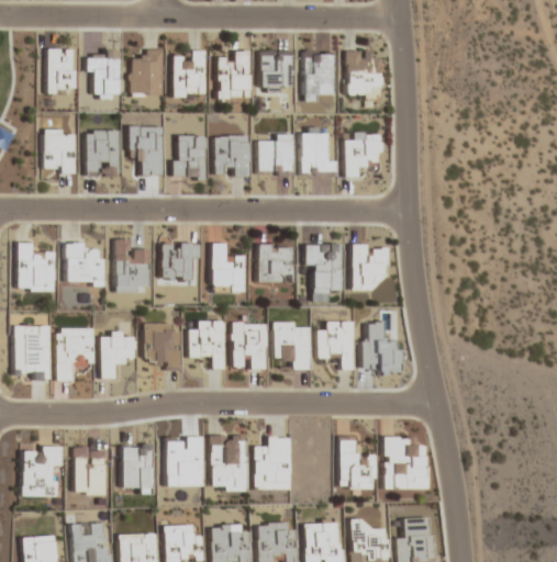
[(47,48),(47,93),(76,93),(76,48),(47,48)]
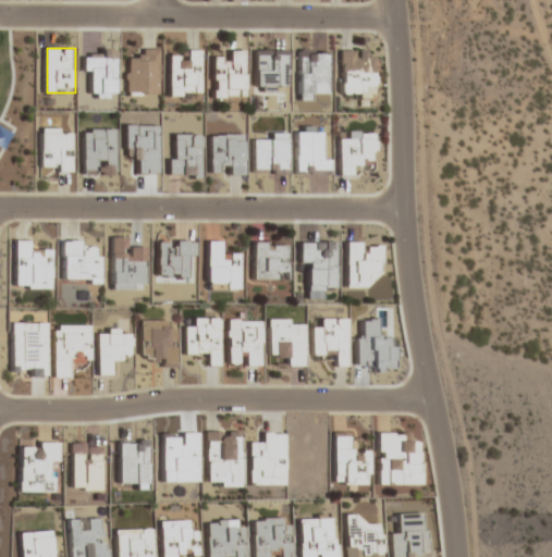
[(130,96),(163,96),(163,48),(140,48),(140,58),(130,58),(130,96)]
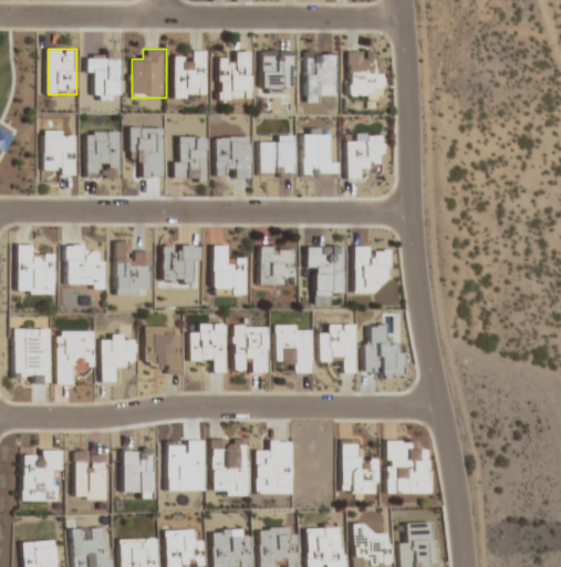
[(207,50),(193,50),(193,59),(175,59),(175,99),(207,99),(207,50)]
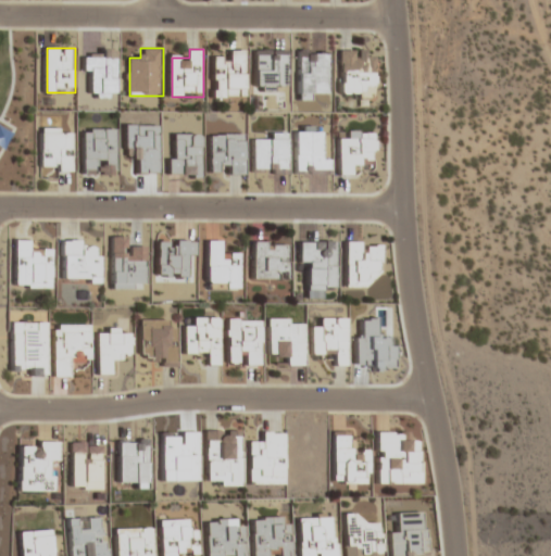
[(214,98),(247,98),(247,51),(228,51),(228,60),(214,60),(214,98)]
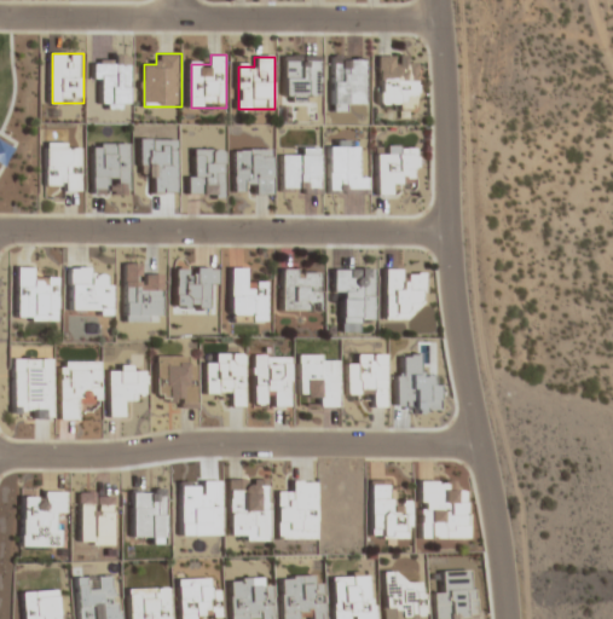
[(420,57),(381,57),(381,109),(420,109),(420,57)]
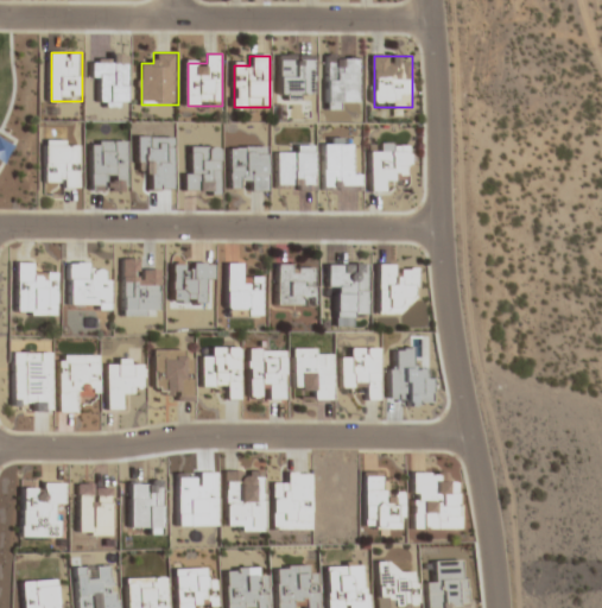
[(82,140),(48,140),(48,188),(82,188),(82,140)]
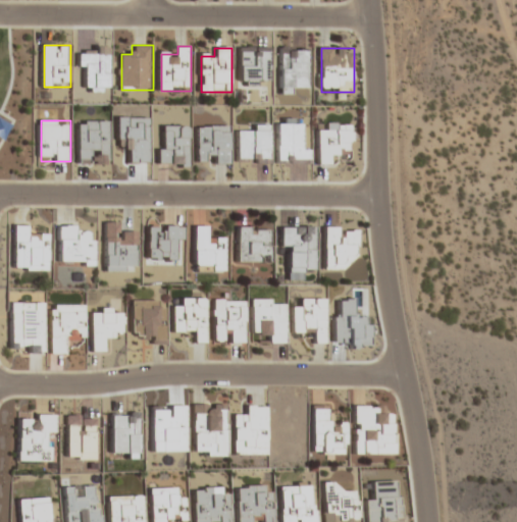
[(231,163),(231,125),(200,125),(200,163),(231,163)]
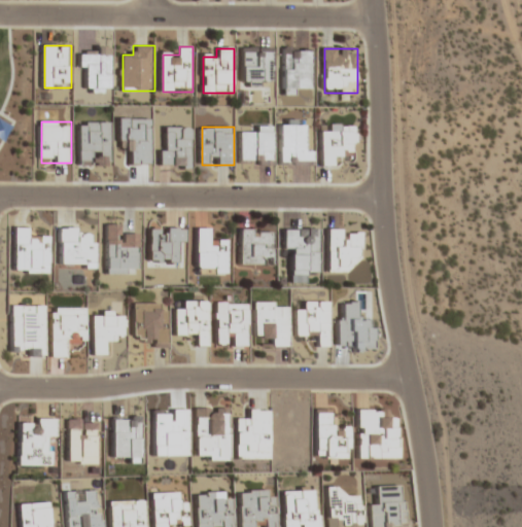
[(334,166),(334,155),(357,155),(357,127),(323,127),(323,166),(334,166)]
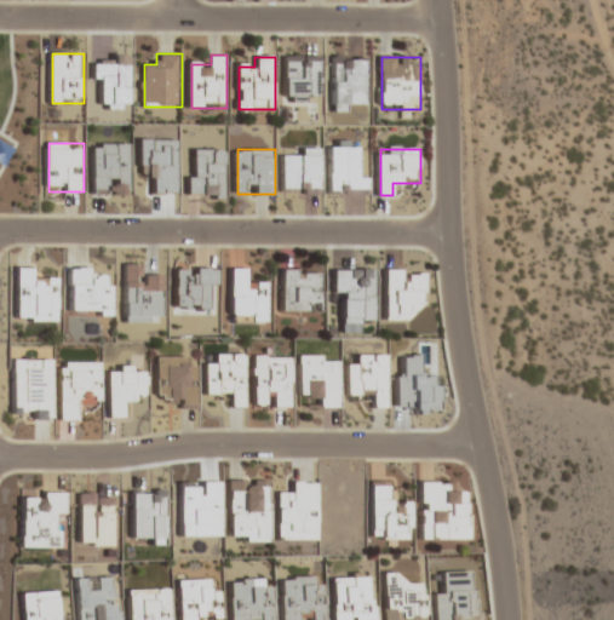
[(128,323),(165,323),(165,275),(142,275),(142,264),(128,264),(128,323)]
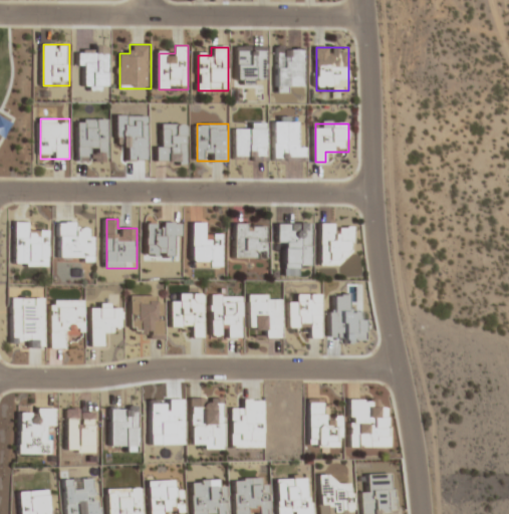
[(16,266),(50,266),(50,231),(31,231),(31,221),(16,221),(16,266)]
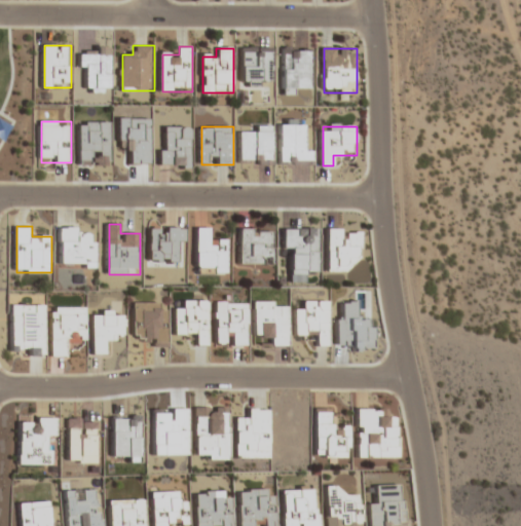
[(81,236),(81,226),(62,226),(62,268),(98,268),(98,236),(81,236)]
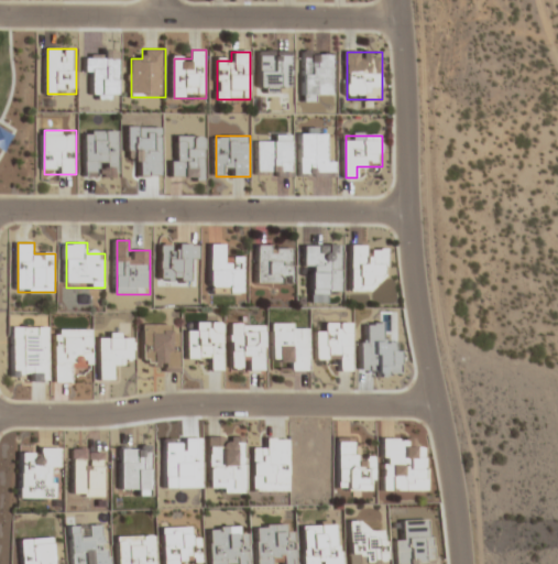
[(162,281),(198,281),(198,243),(162,243),(162,281)]
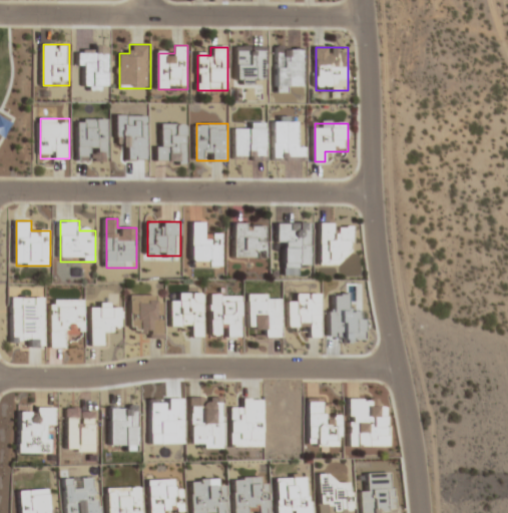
[(223,268),(223,232),(203,232),(203,222),(193,222),(193,268),(223,268)]
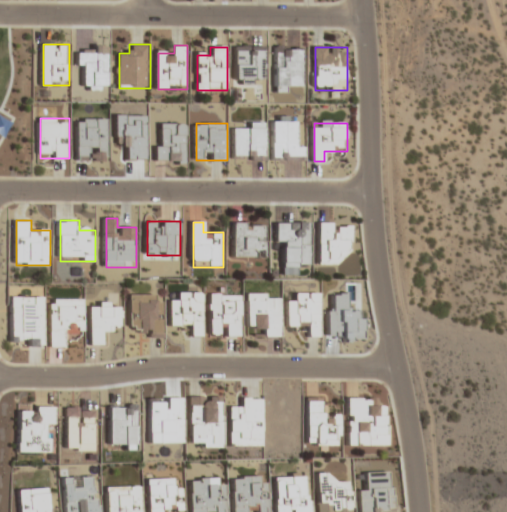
[(235,257),(268,257),(268,222),(235,222),(235,257)]
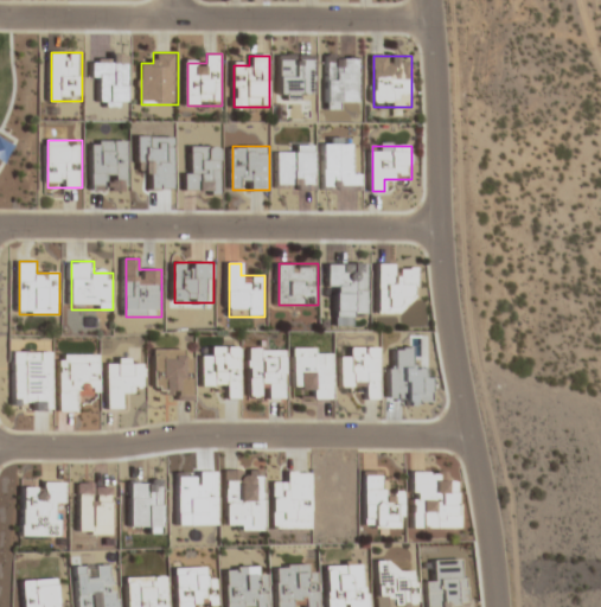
[(419,301),(419,264),(379,264),(379,313),(406,314),(406,301),(419,301)]
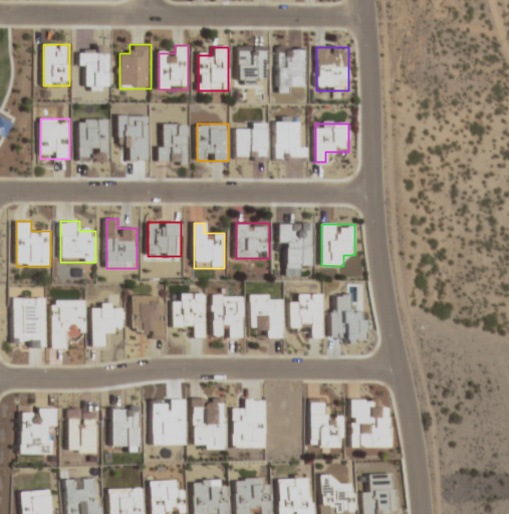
[(173,327),(194,327),(194,338),(206,338),(207,293),(183,293),(183,302),(173,302),(173,327)]
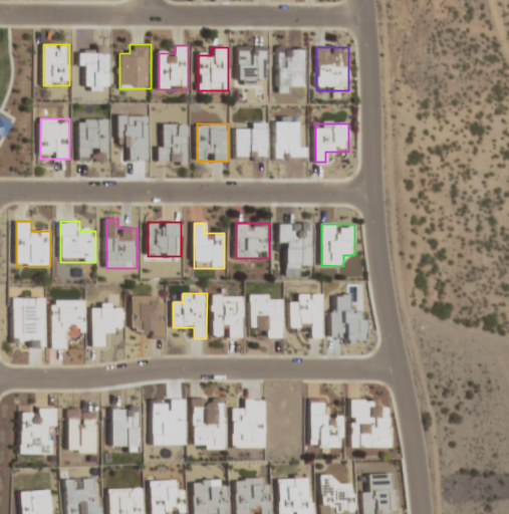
[(323,338),(323,293),(301,293),(301,303),(291,303),(291,327),(312,327),(312,338),(323,338)]
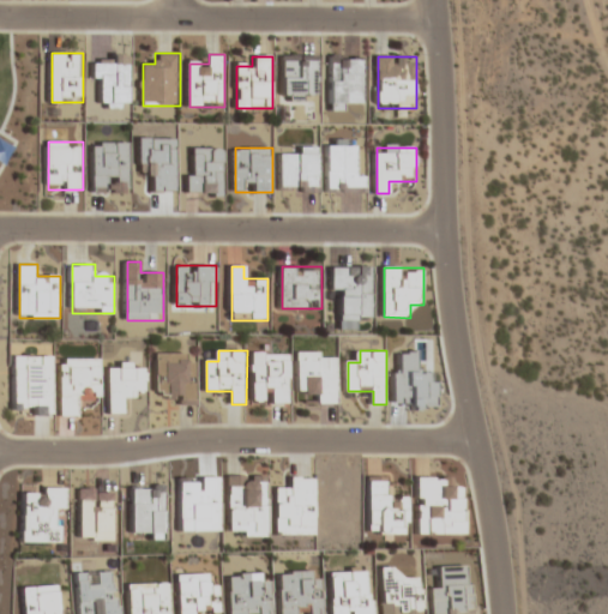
[(254,404),(294,404),(294,351),(254,351),(254,404)]
